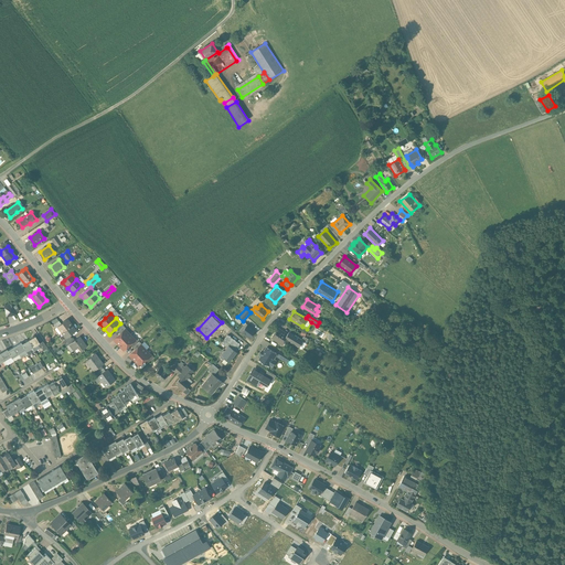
[(61,324),(57,327),(62,332),(72,326),(67,320),(61,324)]
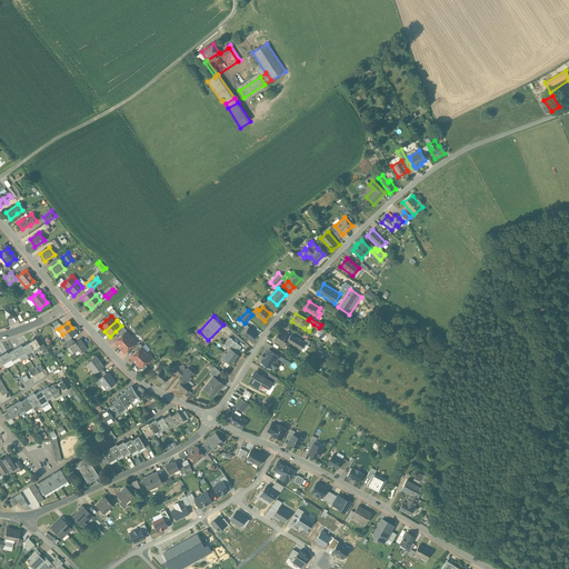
[(121,326),(116,331),(121,337),(126,332),(128,331),(122,325),(121,326)]
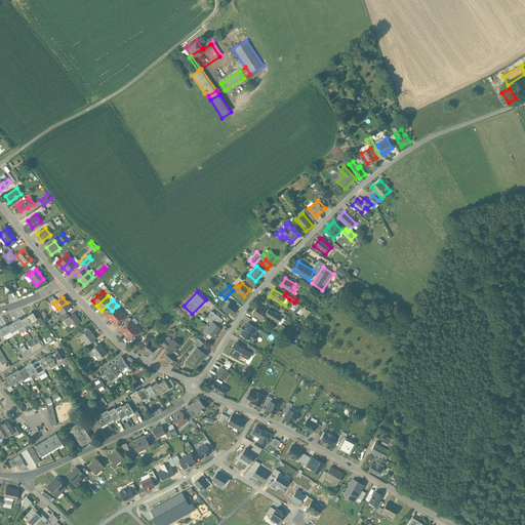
[(223,308),(232,314),(237,307),(230,301),(228,306),(226,304),(223,308)]
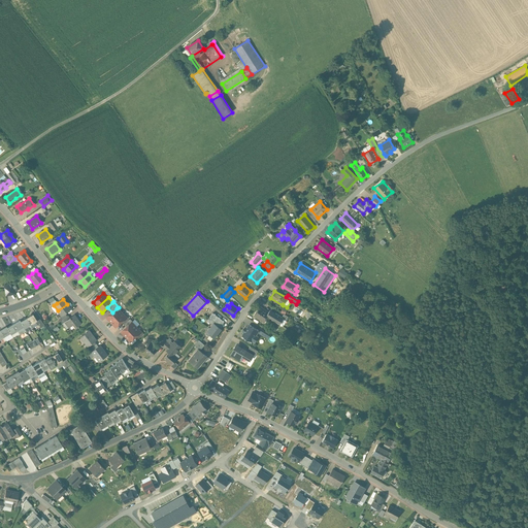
[(67,304),(58,310),(62,316),(62,317),(65,314),(70,309),(67,304)]
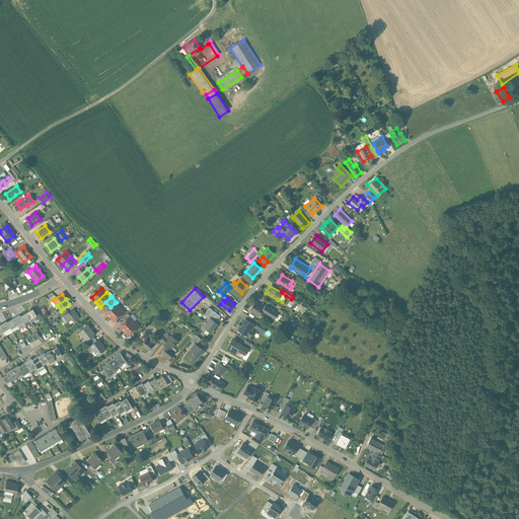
[(249,310),(260,317),(264,311),(266,308),(265,307),(255,301),(249,310)]
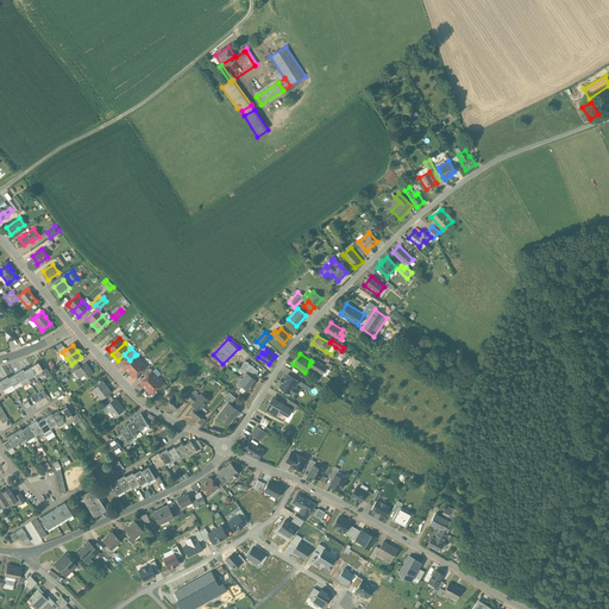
[(130,360),(123,366),(129,372),(140,360),(135,356),(130,360)]
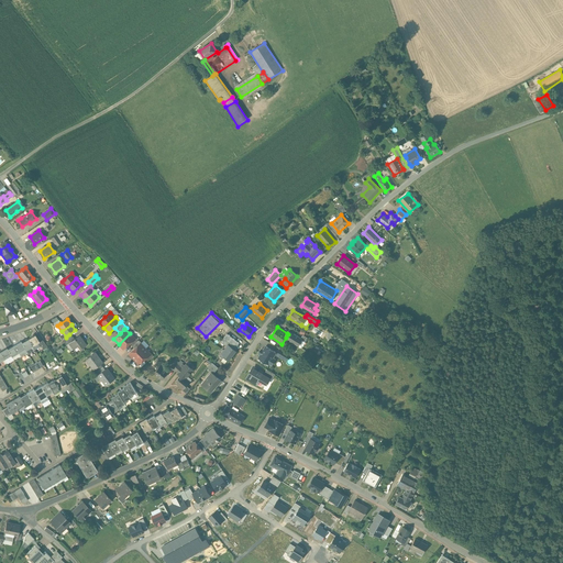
[(302,339),(288,330),(287,333),(288,334),(286,338),(295,343),(299,345),(302,339)]
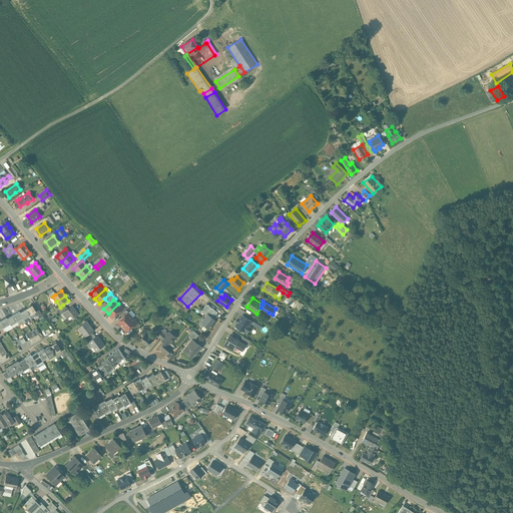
[(122,309),(118,304),(108,314),(112,318),(117,313),(122,309)]
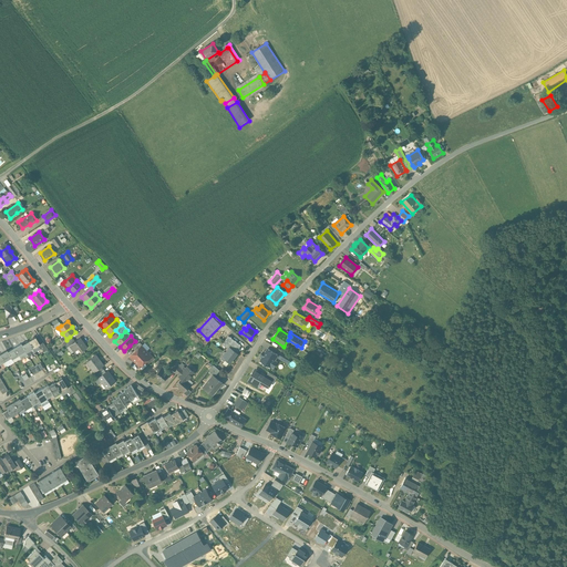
[(229,362),(230,363),(237,353),(236,351),(240,346),(228,336),(222,344),(228,349),(222,357),(225,359),(222,363),(226,367),(229,362)]
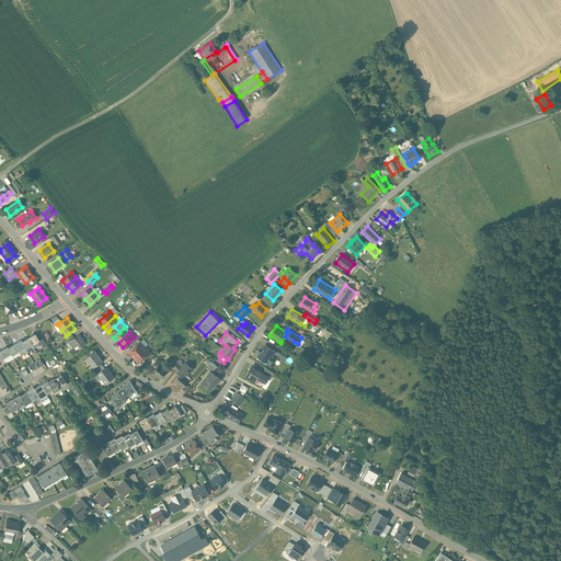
[(35,334),(29,338),(33,345),(39,341),(35,334)]
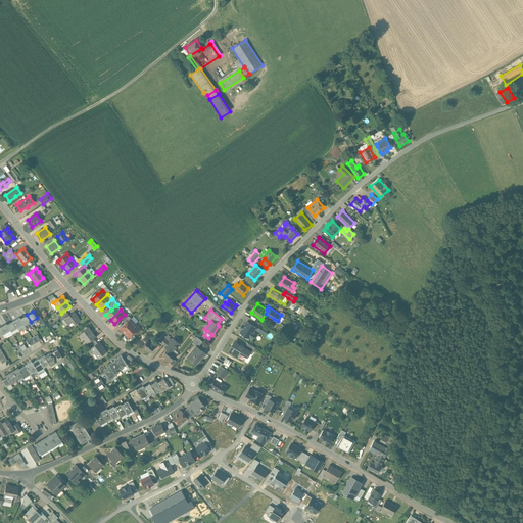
[(81,321),(74,312),(68,315),(63,319),(67,325),(67,324),(72,321),(75,325),(74,325),(74,326),(81,321)]
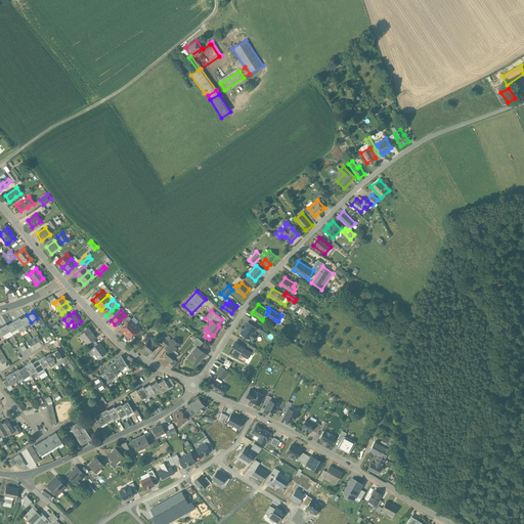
[(126,314),(125,315),(120,319),(123,322),(124,321),(126,324),(131,320),(132,319),(129,316),(128,317),(126,314)]
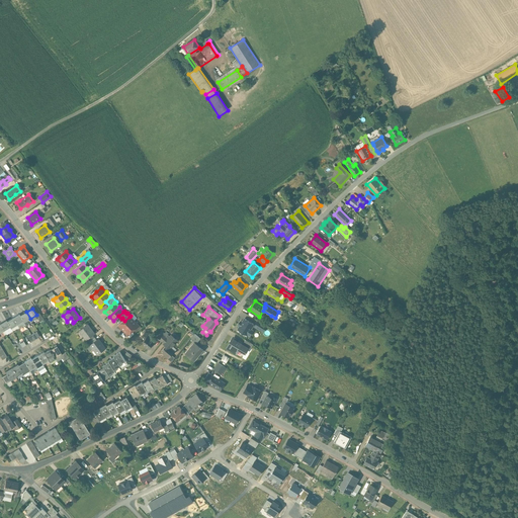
[(26,312),(20,316),(23,321),(24,322),(30,319),(26,312)]
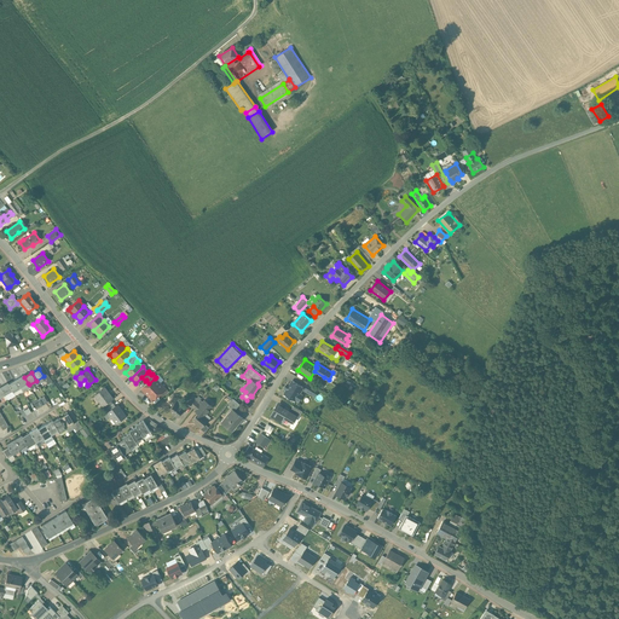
[(23,376),(16,380),(21,388),(28,383),(24,377),(23,376)]
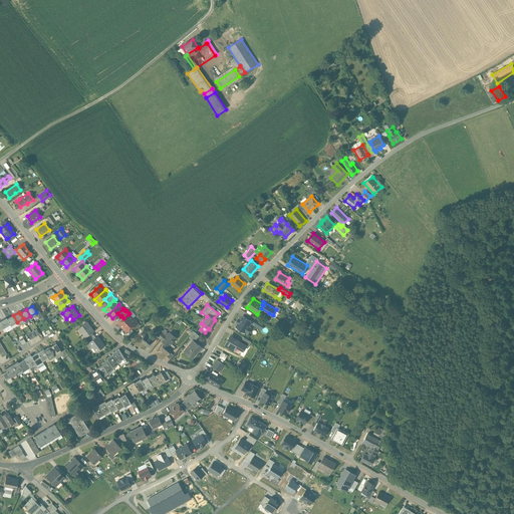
[(123,318),(117,323),(122,328),(133,318),(129,314),(123,318)]
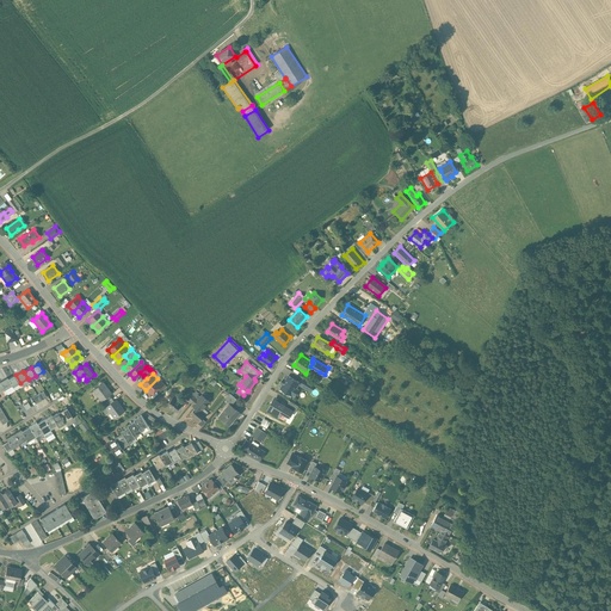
[(16,375),(8,380),(12,386),(13,387),(20,383),(16,375)]
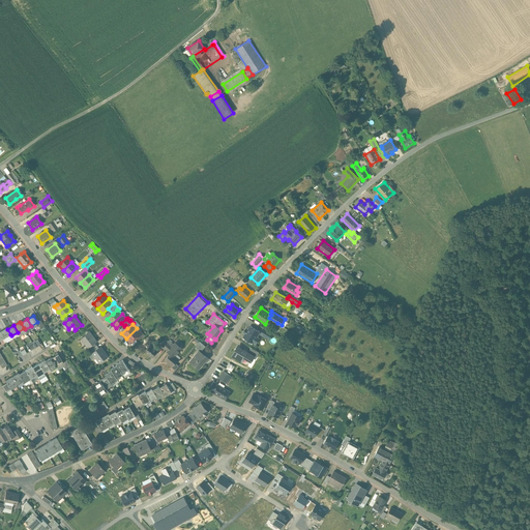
[(6,327),(0,331),(4,339),(10,334),(7,329),(6,327)]
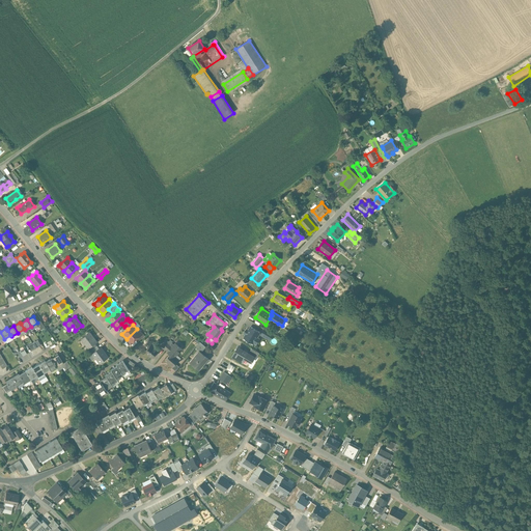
[(246,335),(244,338),(247,339),(247,340),(247,342),(248,343),(250,342),(250,341),(253,343),(259,333),(250,328),(248,331),(247,330),(244,334),(246,335)]
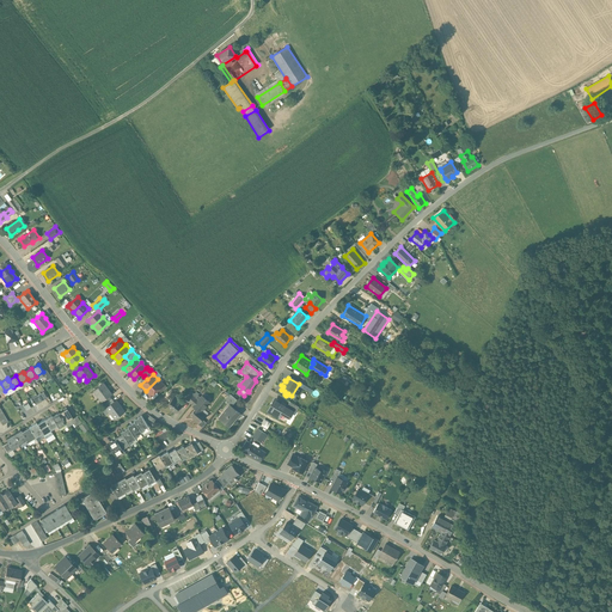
[(163,385),(158,379),(146,391),(151,397),(158,390),(163,385)]
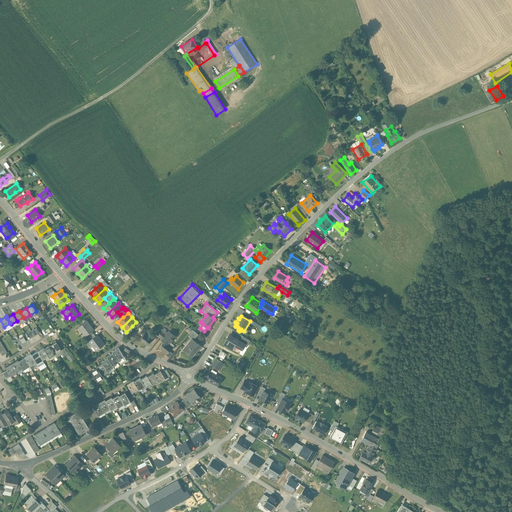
[(254,318),(251,323),(258,327),(261,322),(254,318)]
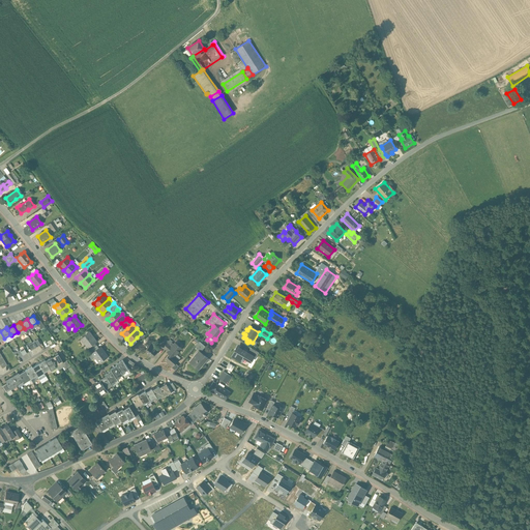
[(89,332),(82,337),(88,348),(95,343),(96,342),(89,332)]
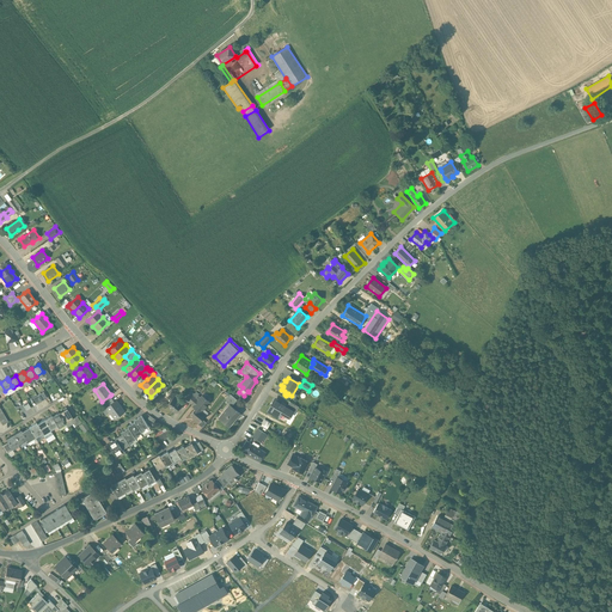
[(231,393),(225,401),(232,405),(237,399),(231,393)]
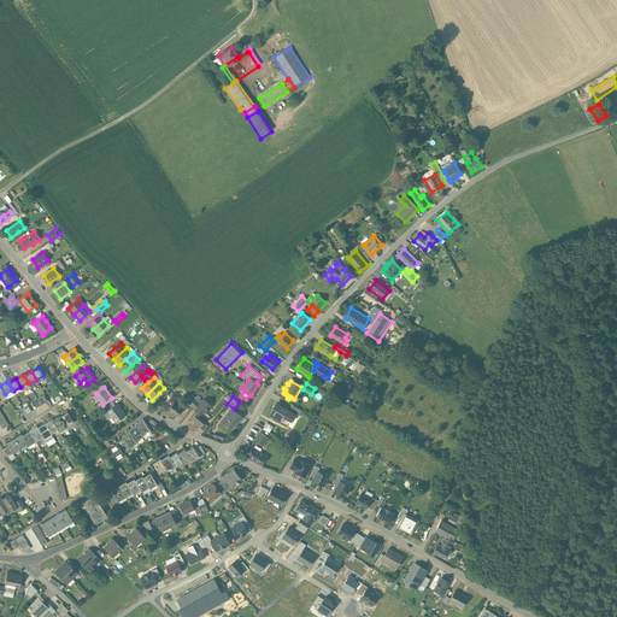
[(111,399),(103,405),(107,411),(116,405),(111,399)]
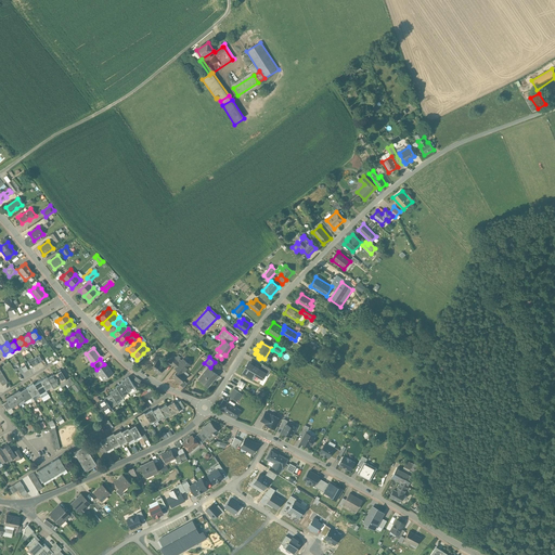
[(190,364),(183,359),(176,369),(178,371),(178,370),(182,374),(184,371),(185,371),(188,369),(188,368),(190,364)]
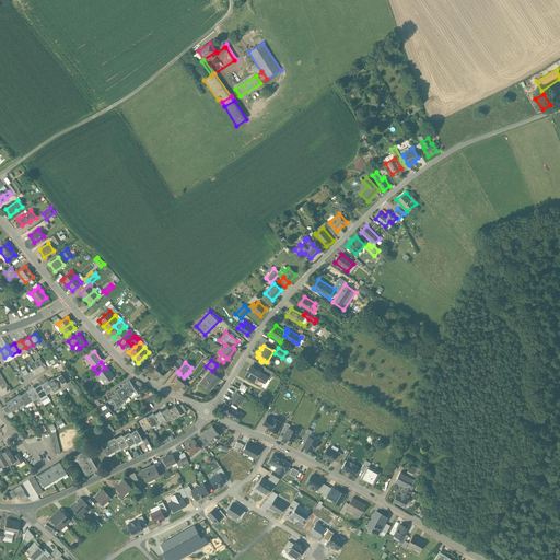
[(154,372),(161,377),(167,370),(161,364),(154,372)]
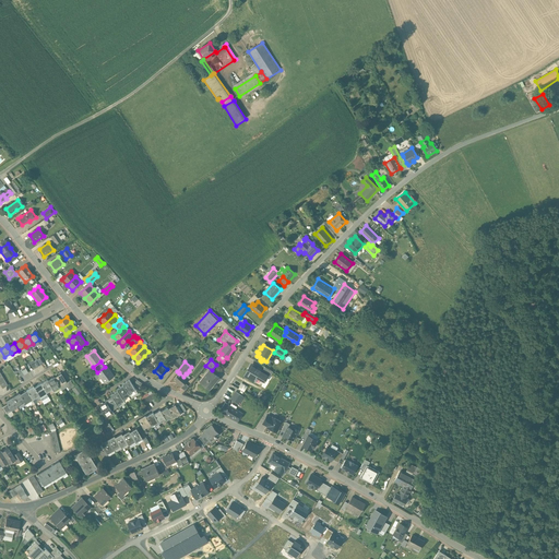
[(264,381),(269,375),(262,371),(252,365),(245,376),(254,381),(258,377),(264,381)]
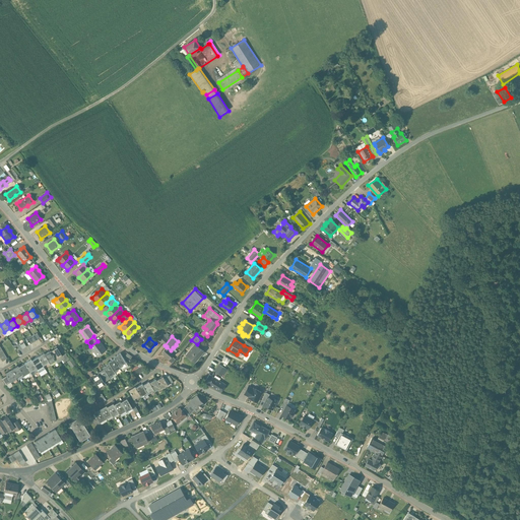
[(98,341),(90,346),(98,356),(106,350),(99,340),(98,341)]
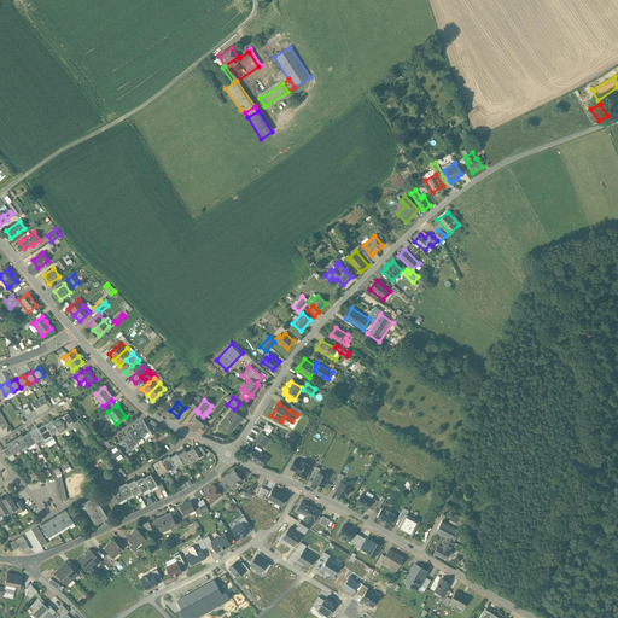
[(302,412),(292,406),(290,410),(297,414),(299,415),(302,412)]
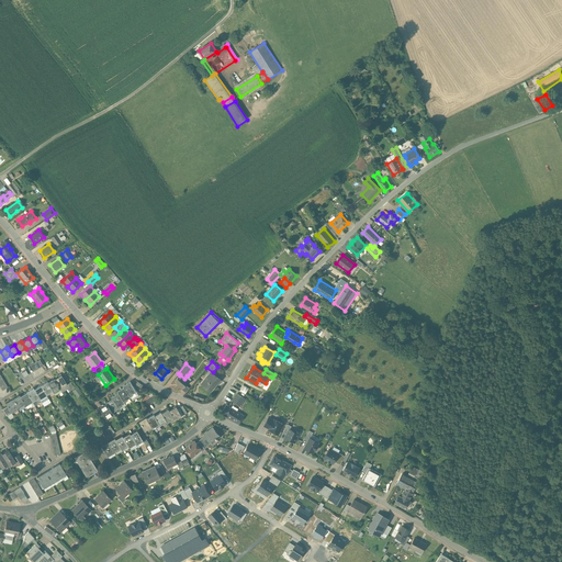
[(210,391),(220,380),(211,372),(201,384),(210,391)]
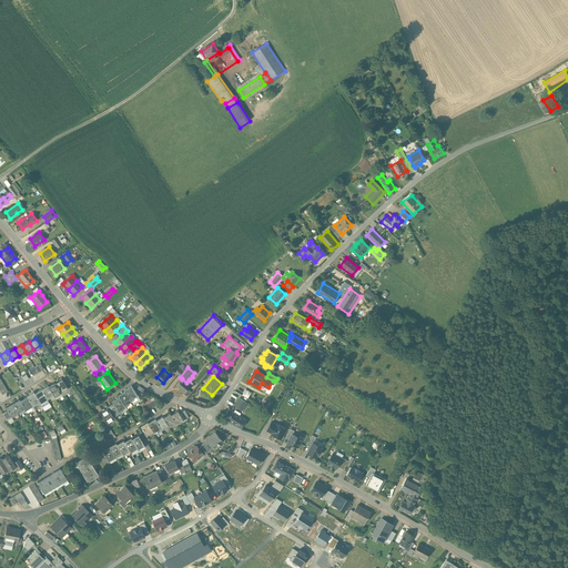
[(9,392),(0,377),(0,391),(3,396),(9,392)]
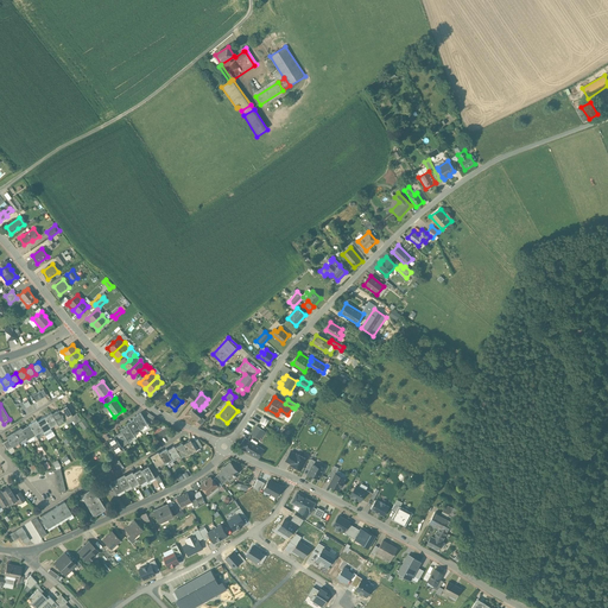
[(200,410),(195,405),(195,406),(189,413),(192,416),(192,417),(197,420),(201,417),(201,418),(202,417),(204,413),(200,410)]
